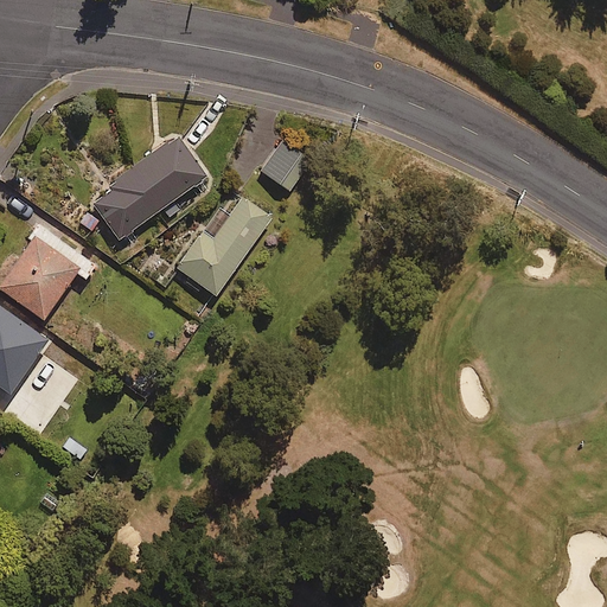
[(121,242),(165,210),(171,218),(183,209),(177,202),(208,179),(178,138),(91,202),(121,242)]
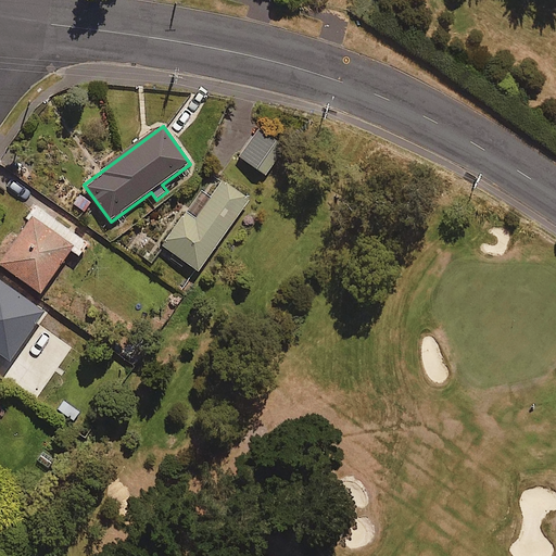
[(286,150),(262,131),(241,158),(266,176),(286,150)]
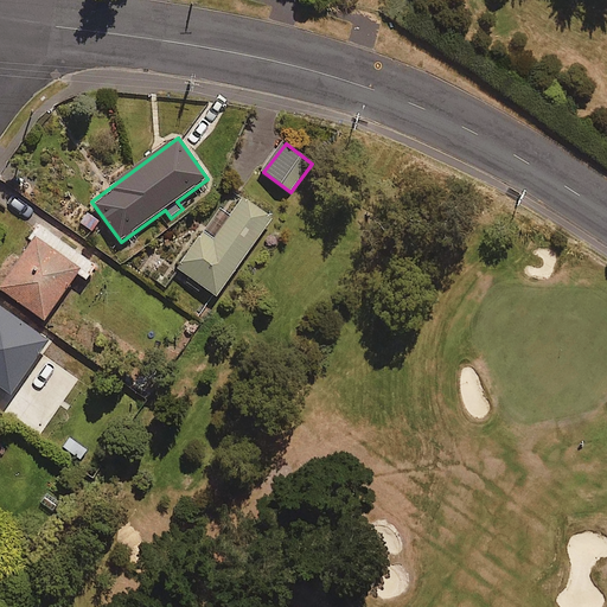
[(178,269),(189,276),(186,281),(199,291),(202,286),(217,298),(273,221),(244,199),(216,240),(204,232),(178,269)]
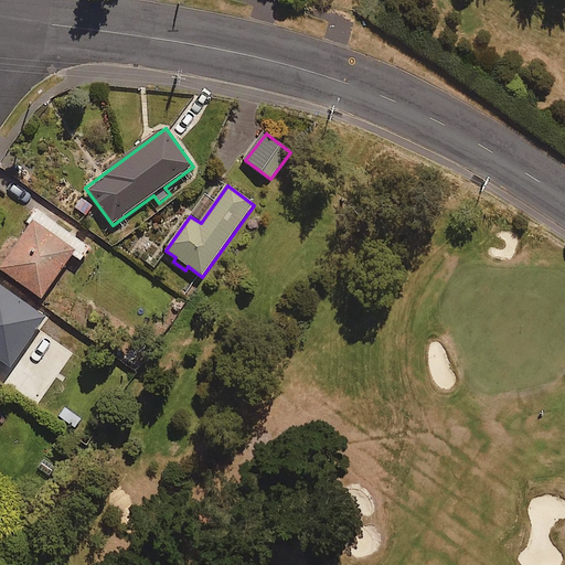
[(24,227),(28,230),(0,269),(43,299),(74,255),(82,260),(91,249),(36,211),(24,227)]
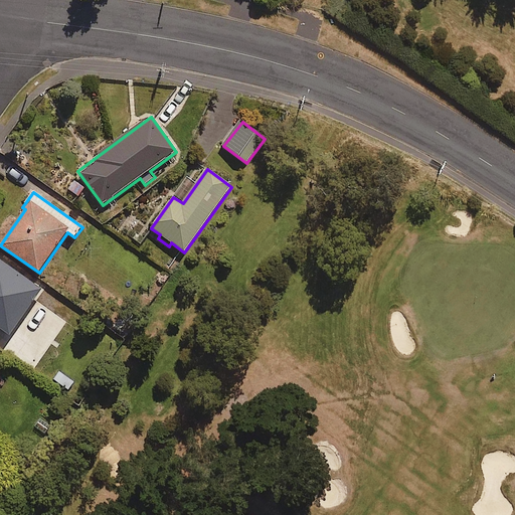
[(0,328),(11,336),(43,291),(0,260),(0,328)]
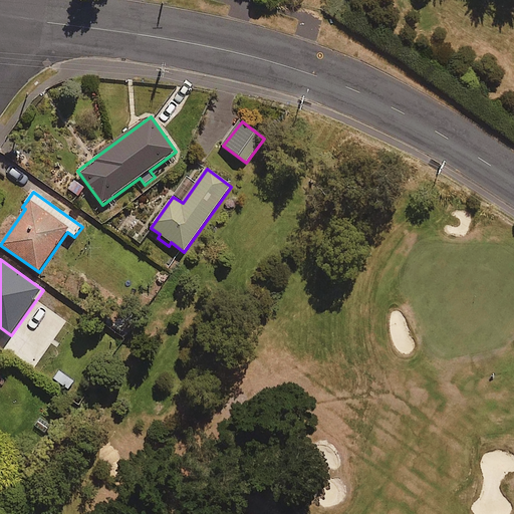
[(58,368),(51,377),(69,391),(76,381),(58,368)]
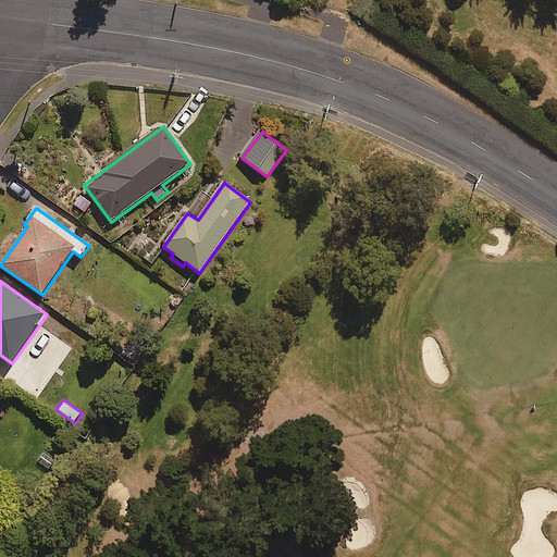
All buildings are outlined.
